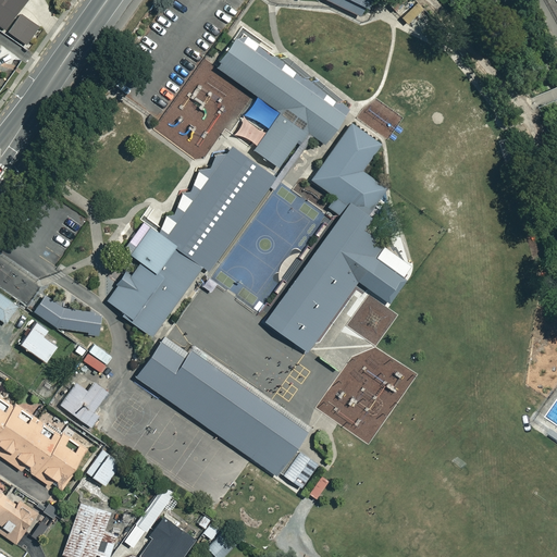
[(0,0),(0,24),(2,26),(20,0),(0,0)]
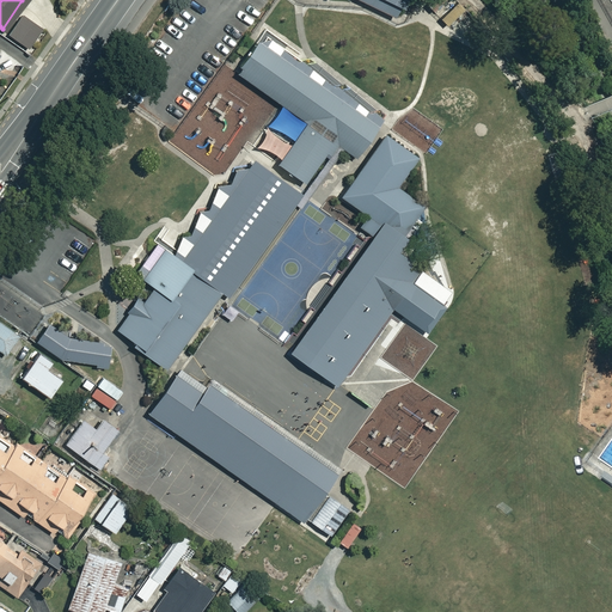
[(357,0),(397,18),(402,7),(408,11),(411,0),(357,0)]
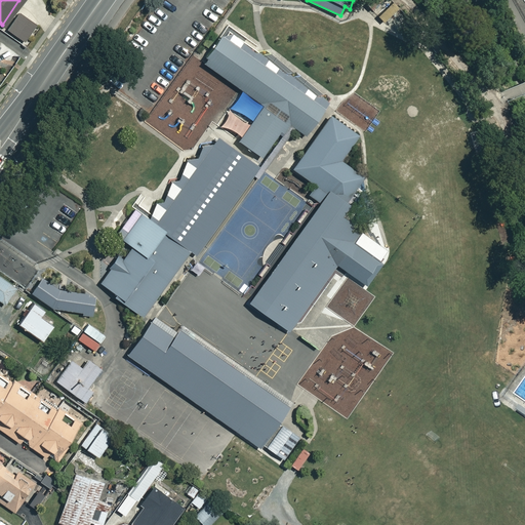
[(35,25),(18,13),(7,30),(24,41),(35,25)]
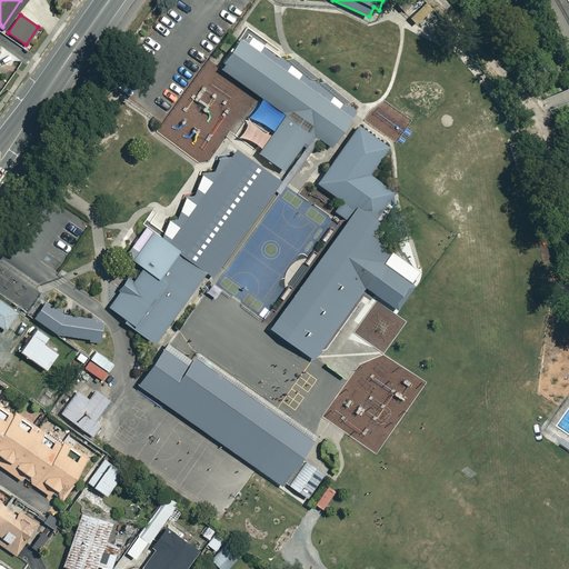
[(359,111),(247,31),(221,67),(258,93),(288,115),(261,152),(287,170),(312,133),(332,148),(359,111)]
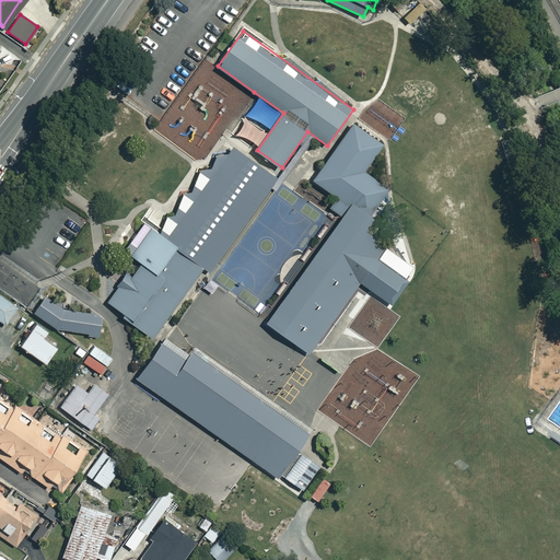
[(385,146),(356,125),(315,181),(338,197),(370,219),(371,217),(392,188),(368,171),(385,146)]
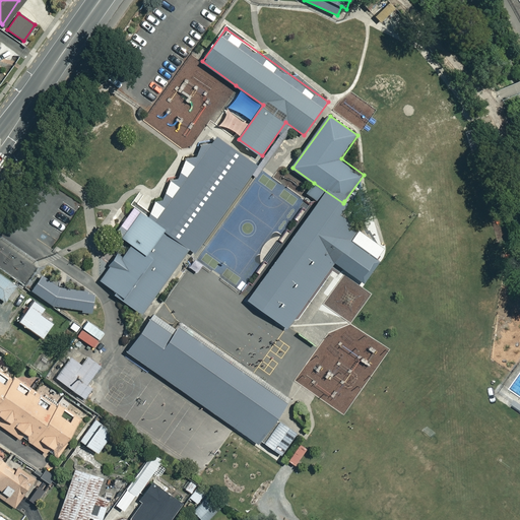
[(120,253),(100,280),(143,312),(190,247),(196,251),(257,166),(216,136),(155,220),(141,210),(121,238),(130,245),(123,255),(120,253)]
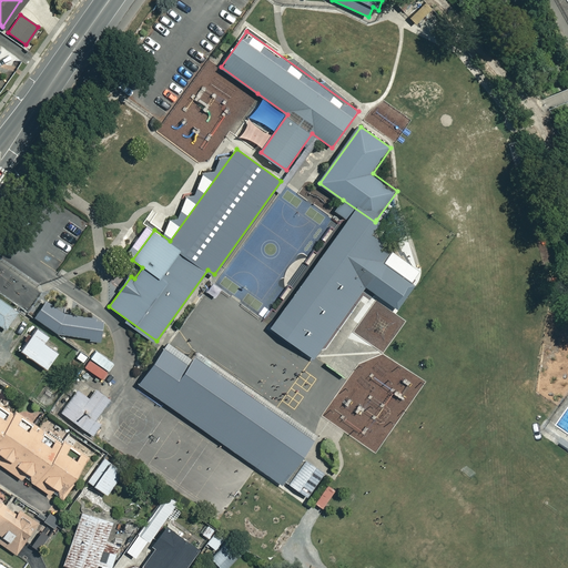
[(334,212),(347,220),(270,328),(315,359),(366,287),(398,310),(416,285),(413,283),(422,270),(372,235),(381,222),(376,220),(375,222),(343,200),(334,212)]
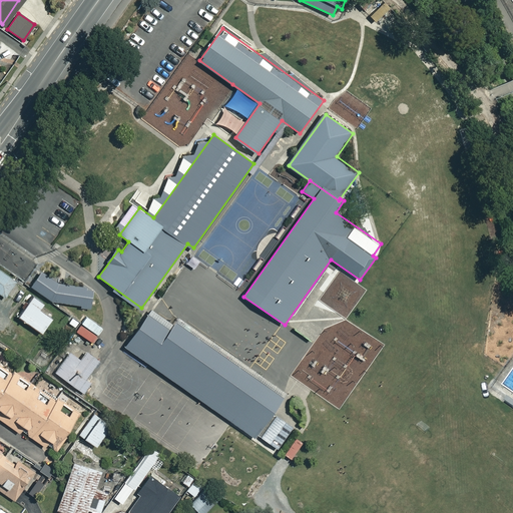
[(0,270),(0,294),(6,299),(17,283),(0,270)]
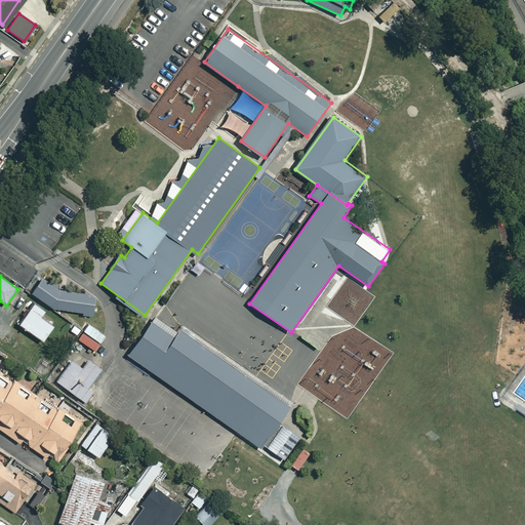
[(85,317),(95,318),(97,296),(66,293),(44,278),(33,293),(56,311),(85,314),(85,317)]
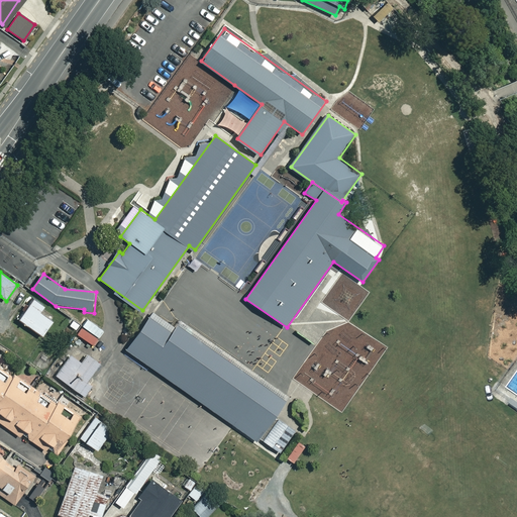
[(45,306),(34,299),(19,320),(43,336),(54,322),(40,313),(45,306)]
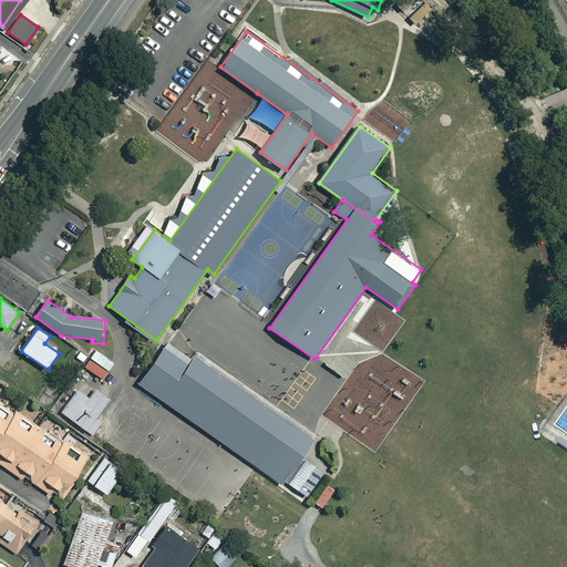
[(196,352),(188,364),(164,348),(138,384),(281,484),(316,435),(196,352)]
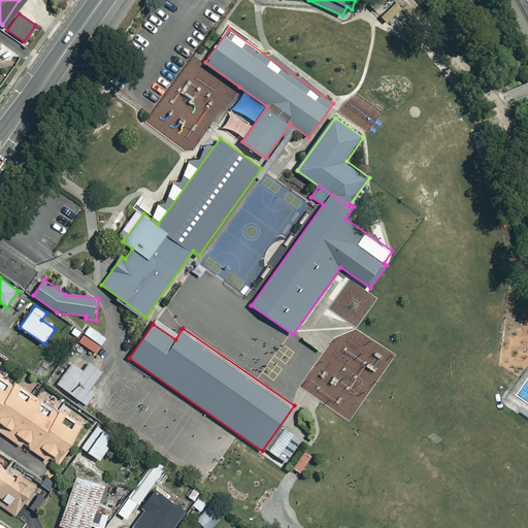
[(107,337),(91,325),(78,341),(95,354),(107,337)]
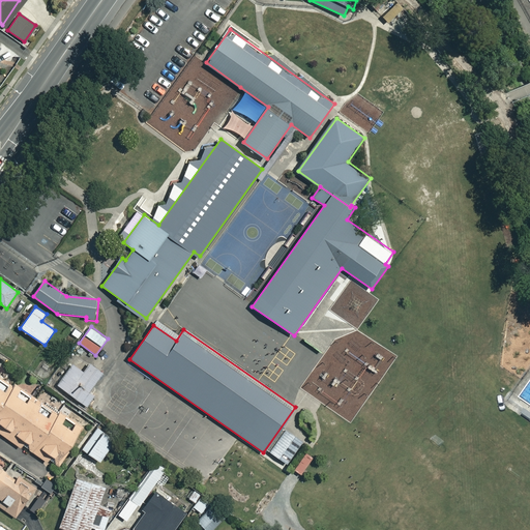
[(55,379),(62,385),(61,386),(89,408),(97,398),(91,392),(105,374),(83,357),(76,367),(67,362),(55,379)]
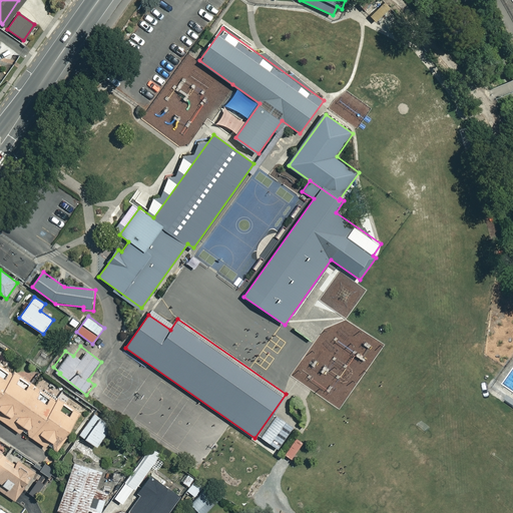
[(54,449),(58,452),(68,437),(66,436),(81,415),(73,409),(68,416),(59,410),(65,402),(59,398),(56,402),(51,399),(47,404),(38,397),(40,393),(38,392),(40,389),(15,372),(13,375),(0,365),(0,409),(1,411),(0,412),(0,419),(20,434),(25,428),(28,430),(29,436),(43,446),(45,448),(50,441),(53,443),(54,449)]
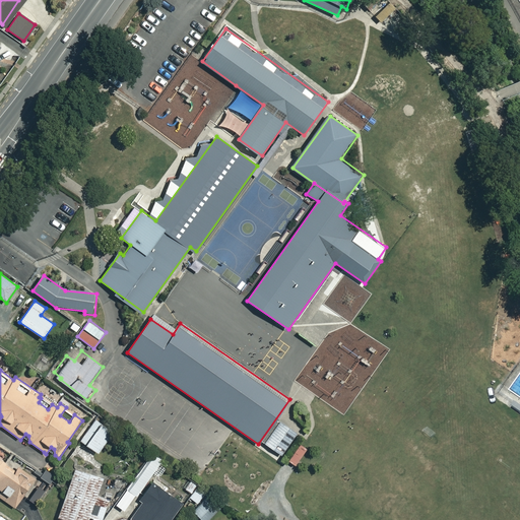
[(110,432),(92,418),(77,438),(94,451),(110,432)]
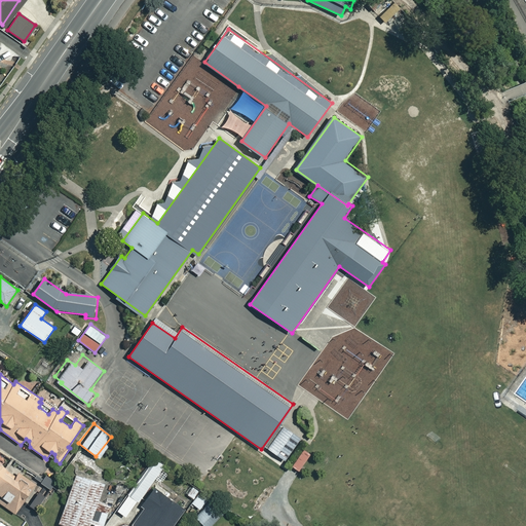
[(283,425),(266,448),(286,461),(301,438),(283,425)]
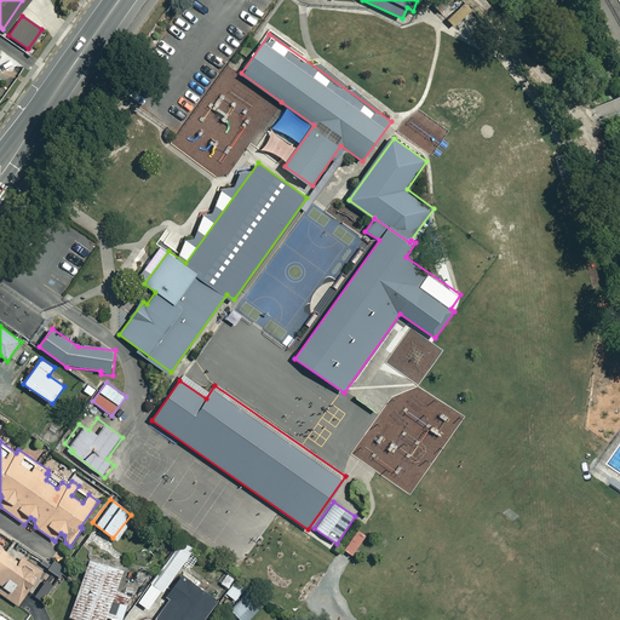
[(0,592),(15,603),(39,569),(17,554),(13,558),(0,549),(5,541),(0,537),(0,592)]
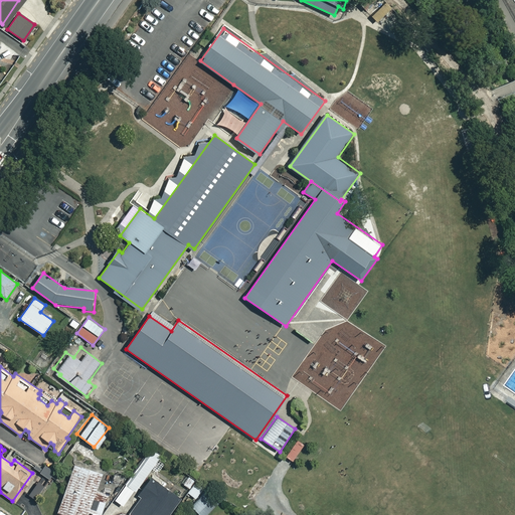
[(158,454),(147,446),(112,498),(121,504),(131,489),(133,491),(158,454)]
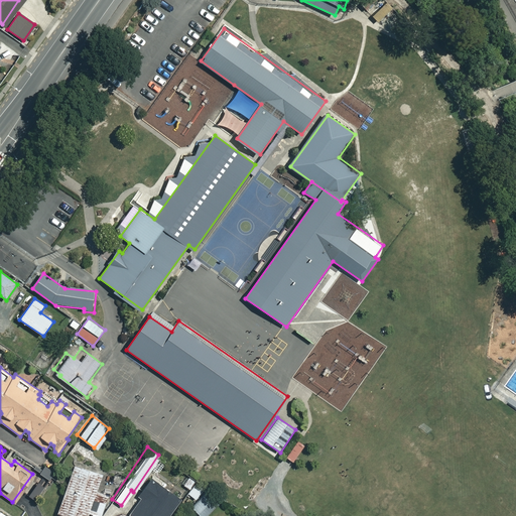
[(100,515),(108,493),(93,488),(99,472),(72,463),(54,511),(71,515),(83,515),(85,513),(92,515),(100,515)]
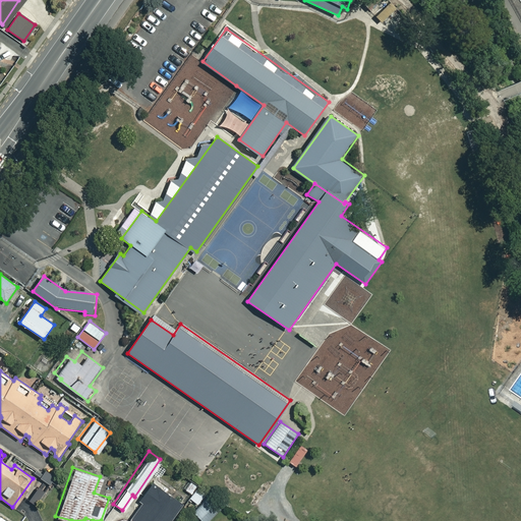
[(166,520),(179,502),(150,481),(140,495),(142,496),(125,520),(166,520)]
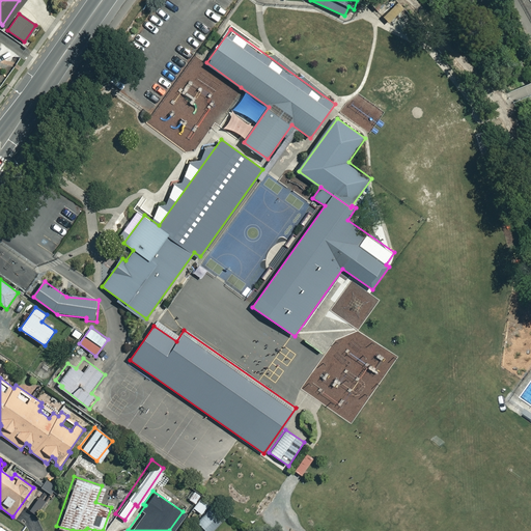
[(208,502),(192,491),(187,498),(194,503),(192,507),(201,513),(208,502)]
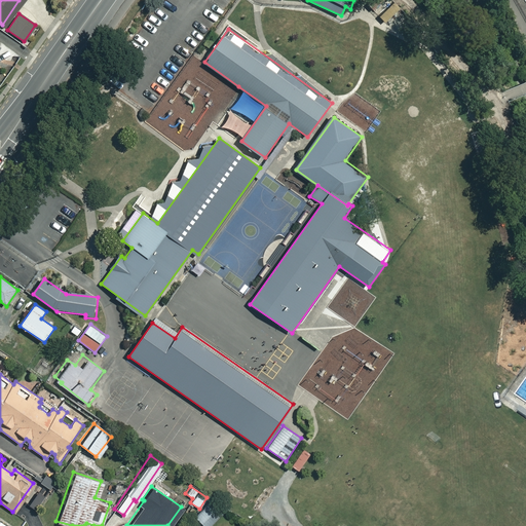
[(207,525),(221,513),(210,500),(194,516),(202,525),(207,525)]
